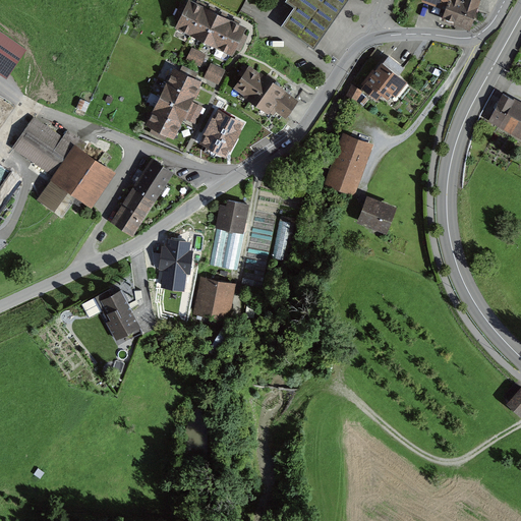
[(249,26),(193,0),(188,0),(186,6),(181,3),(174,18),(178,21),(175,27),(235,56),(249,26)]
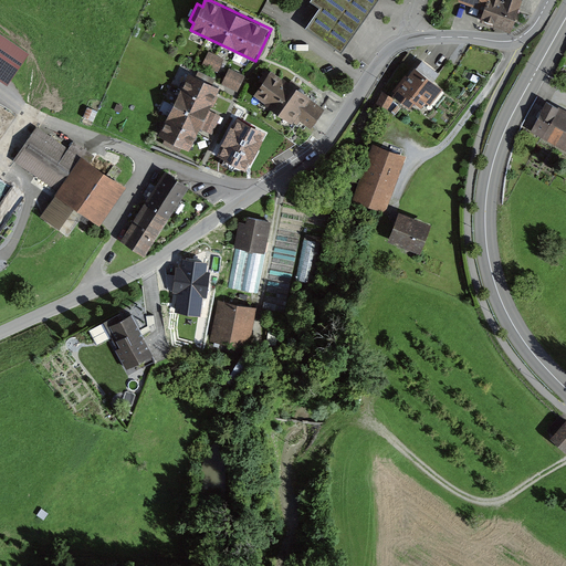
[(312,0),(321,6),(306,25),(339,49),(374,0),(312,0)]
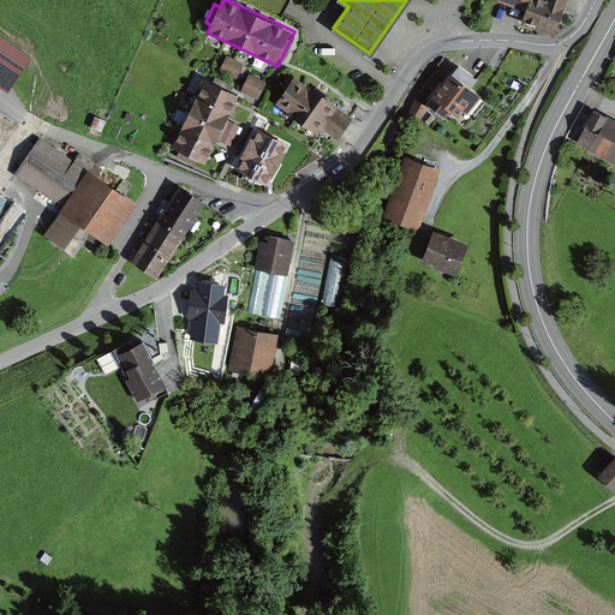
[(497,0),(497,1),(529,11),(532,0),(497,0)]
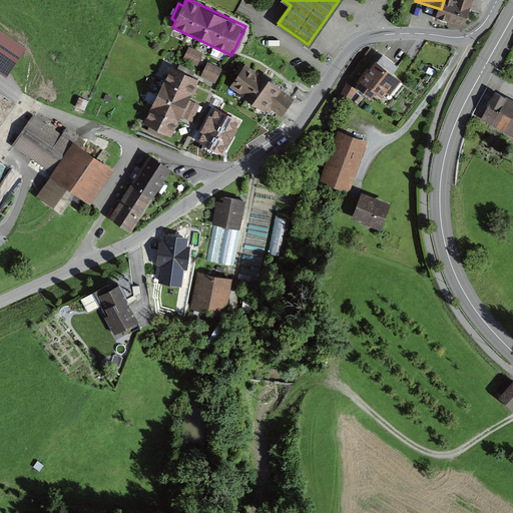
[(474,0),(444,0),(441,9),(438,18),(468,26),(474,0)]
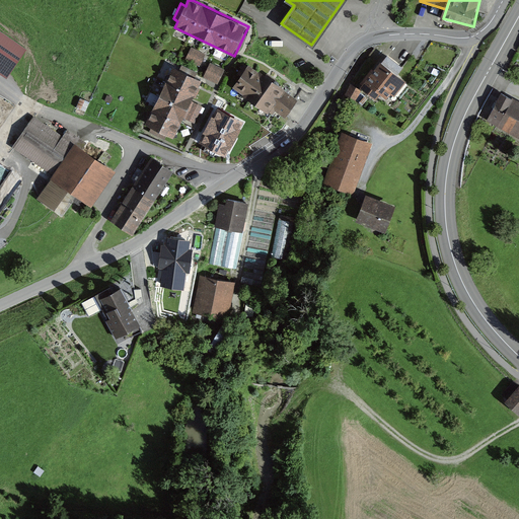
[(26,46),(0,28),(0,69),(7,74),(26,46)]
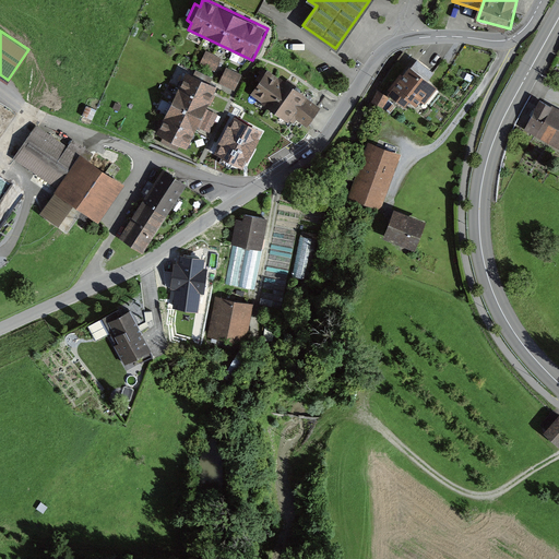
[(201,63),(217,71),(224,57),(207,49),(201,63)]
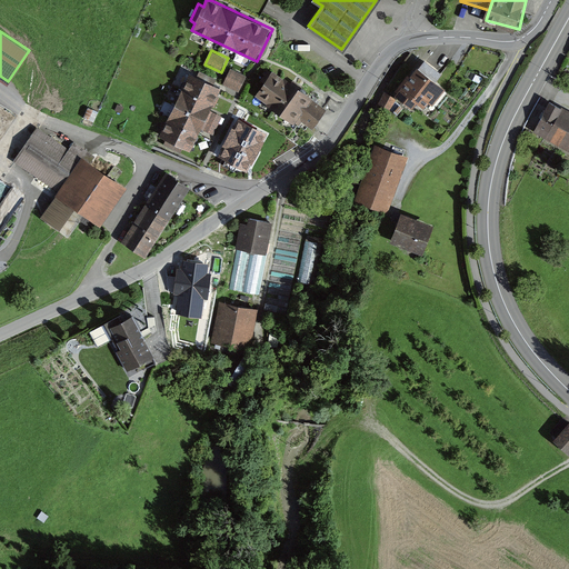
[(397,93),(412,108),(420,100),(429,108),(445,90),(436,82),(442,75),(426,61),(397,93)]
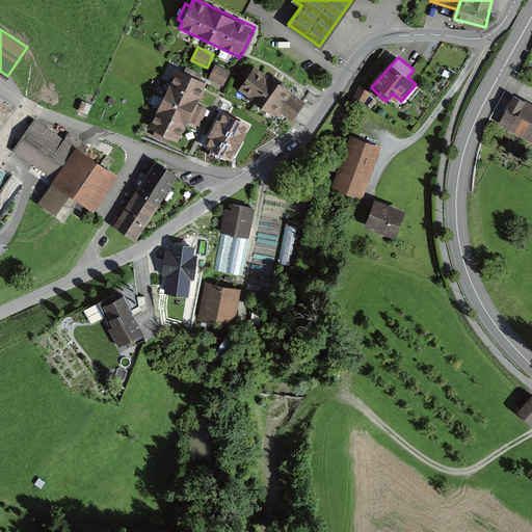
[(231,71),(215,63),(208,79),(223,86),(231,71)]
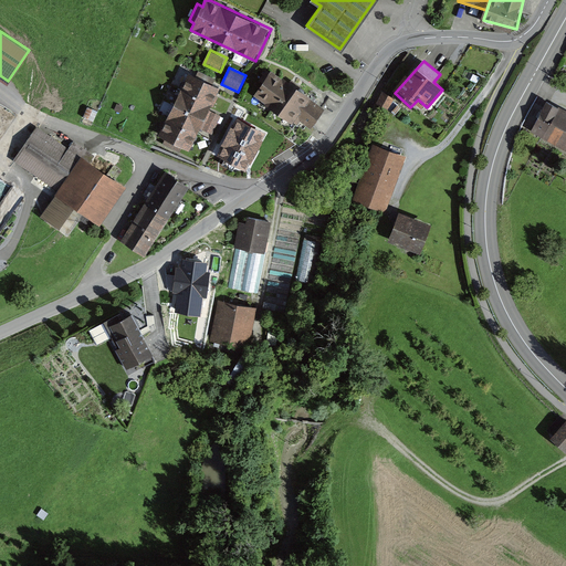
[(270,67),(253,94),(295,119),(297,117),(313,127),(318,119),(326,106),(312,97),(313,95),(270,67)]
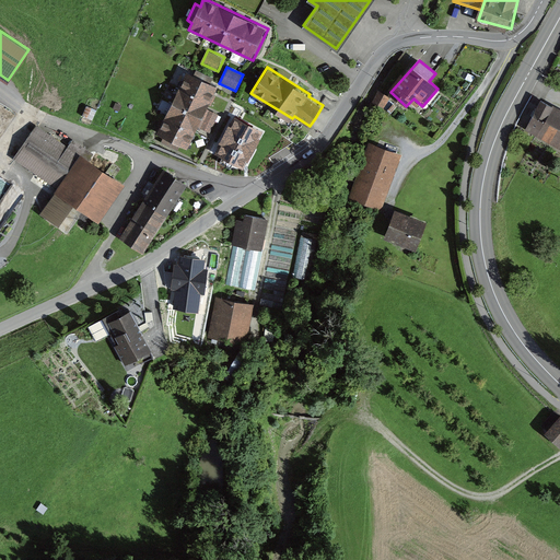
[(220,85),(187,69),(154,133),(163,138),(160,143),(177,152),(182,143),(188,147),(199,126),(210,131),(219,114),(209,109),(220,85)]
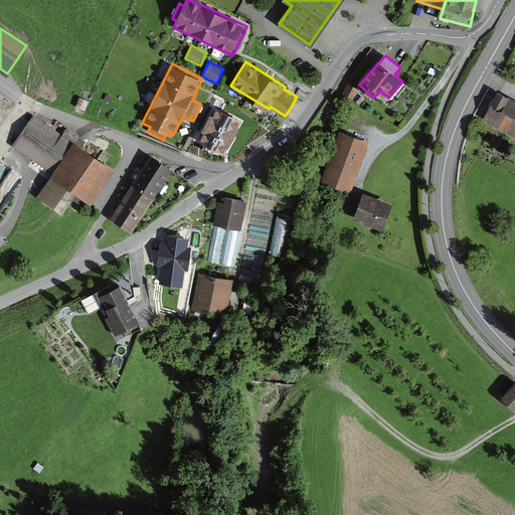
[(484,120),(501,130),(514,106),(514,102),(499,93),(484,120)]
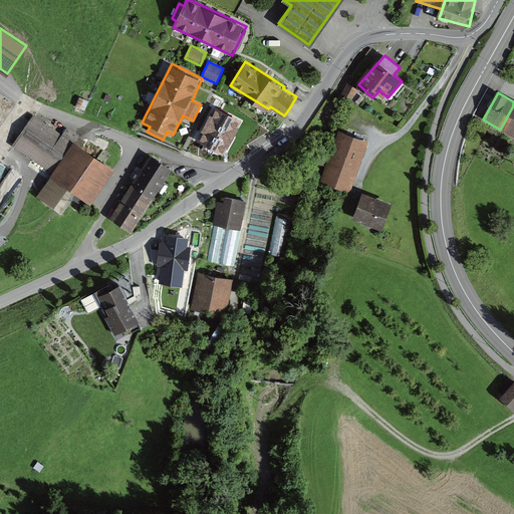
[(513,105),(500,130),(513,138),(513,105)]
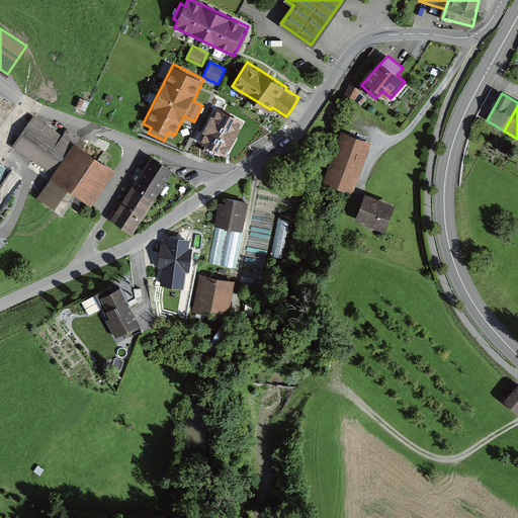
[(243,122),(219,109),(200,143),(225,156),(243,122)]
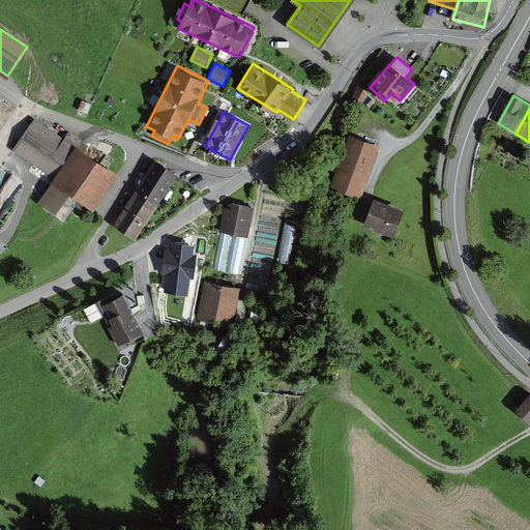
[(93,208),(118,175),(78,147),(82,141),(69,133),(64,140),(34,118),(12,150),(56,181),(41,202),(63,217),(78,198),(93,208)]
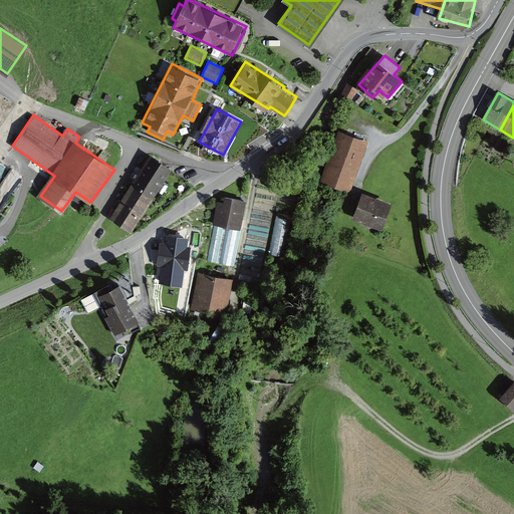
[(369,142),(339,131),(320,182),(351,193),(369,142)]
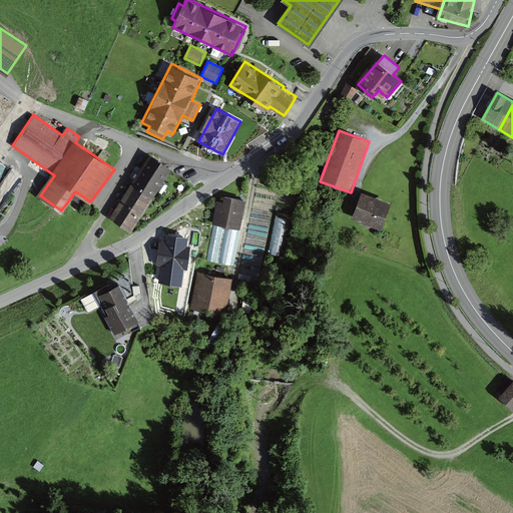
[(171,171),(149,157),(109,219),(131,233),(171,171)]
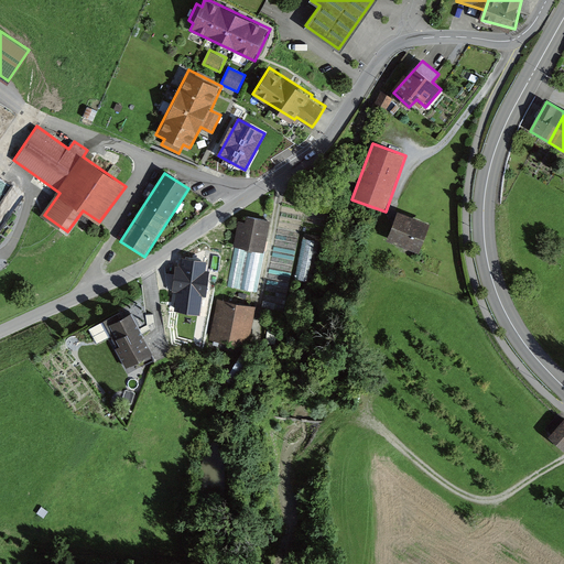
[(0,234),(28,196),(0,176),(0,234)]
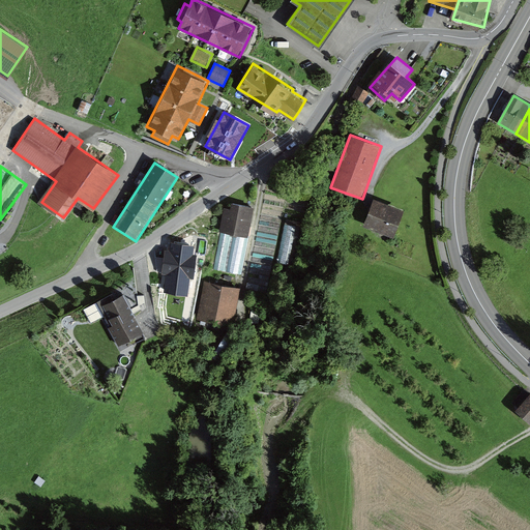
[(406,209),(372,200),(363,230),(396,239),(406,209)]
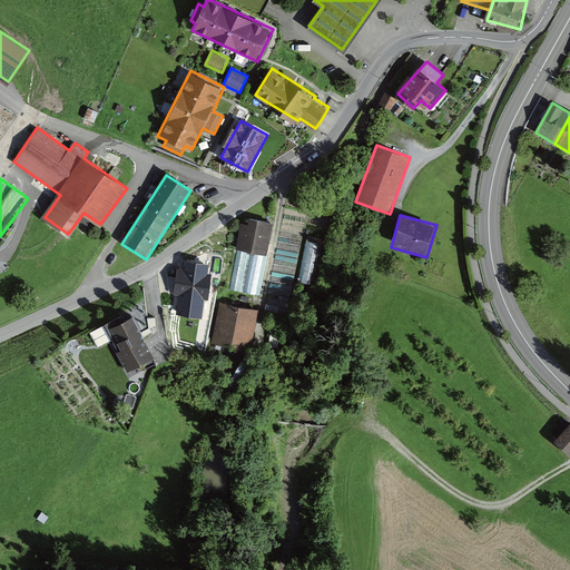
[(273,220),(249,217),(247,225),(243,225),(238,248),(266,254),(273,220)]
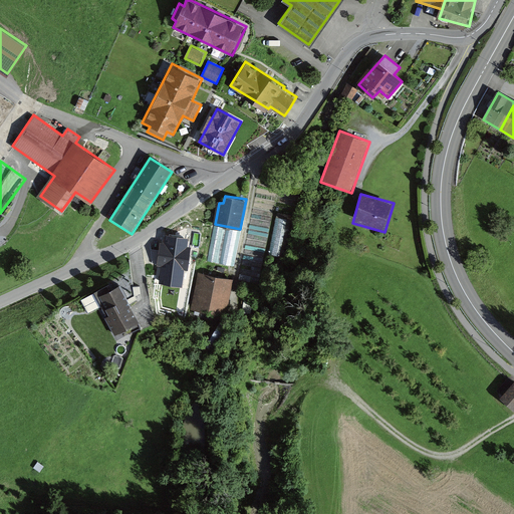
[(290,220),(277,217),(269,252),(283,255),(290,220)]
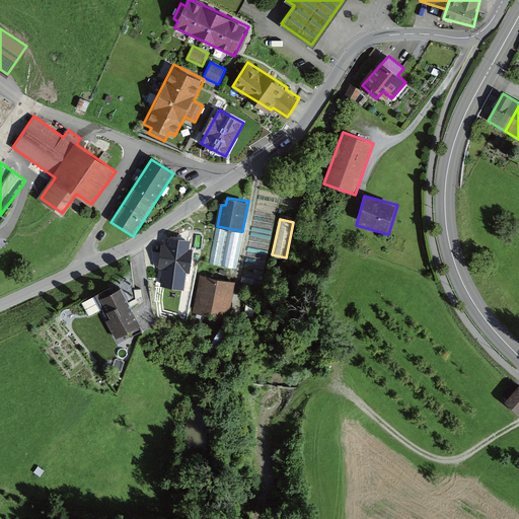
[(242,231),(217,226),(210,263),(235,268),(242,231)]
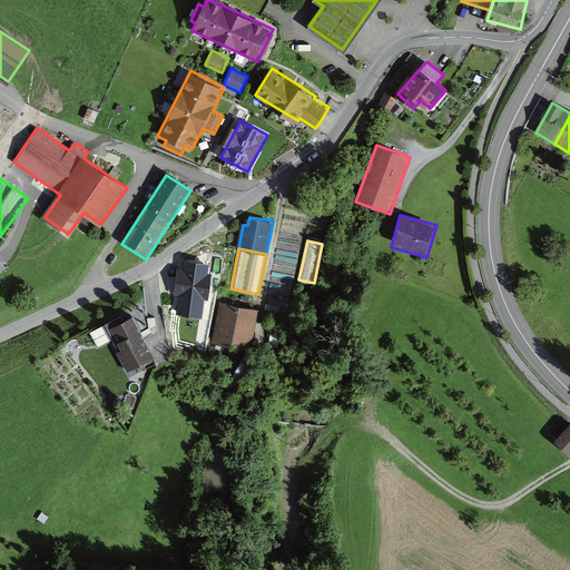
[(259,310),(223,302),(215,342),(252,350),(259,310)]
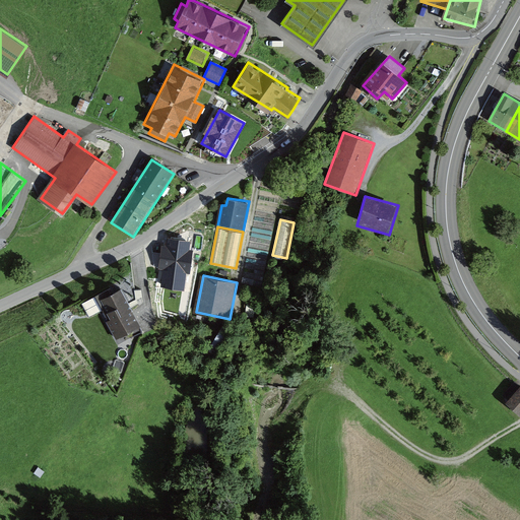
[(122,287),(100,299),(119,338),(141,326),(122,287)]
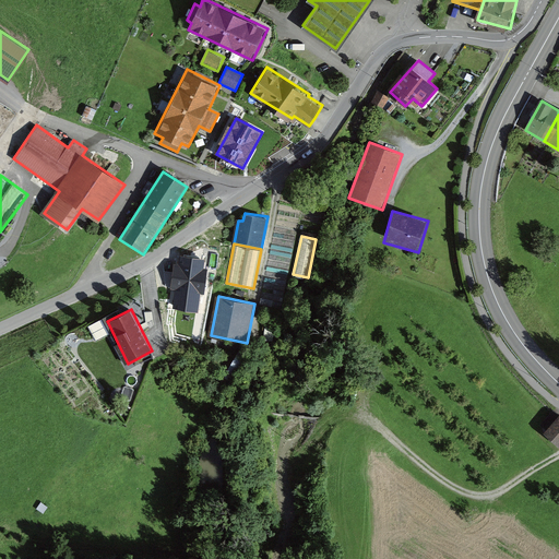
[(558,414),(555,411),(538,428),(558,445),(558,414)]
